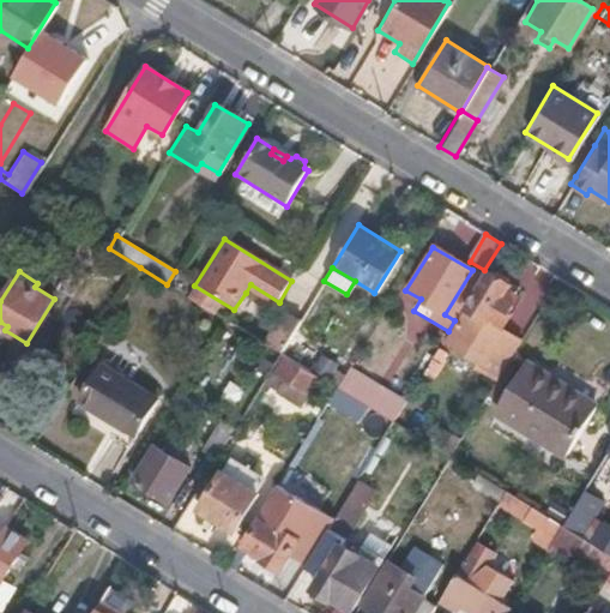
[(500,330),(514,306),(500,298),(505,289),(507,284),(487,272),(465,307),(446,338),(479,359),(475,365),(495,378),(518,341),(500,330)]
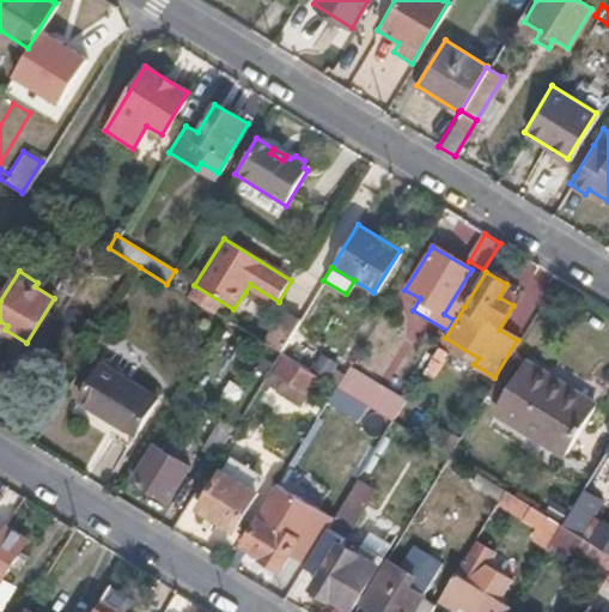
[(250,284),(245,292),(274,309),(279,302),(250,284)]
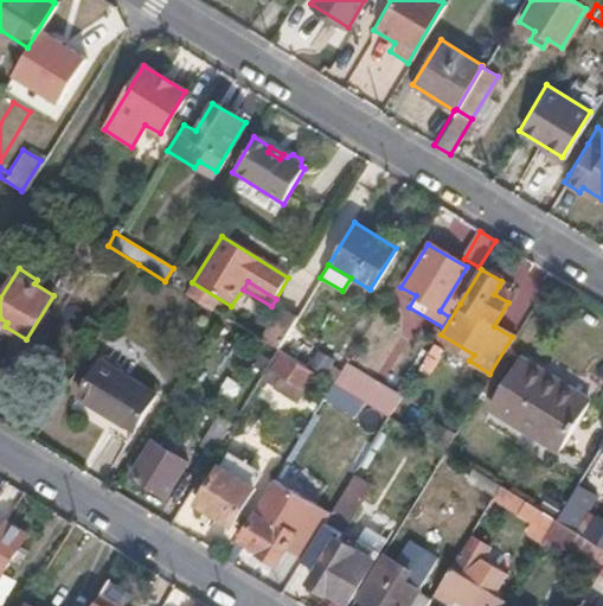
[(494,294),(508,303),(513,295),(499,286),(494,294)]
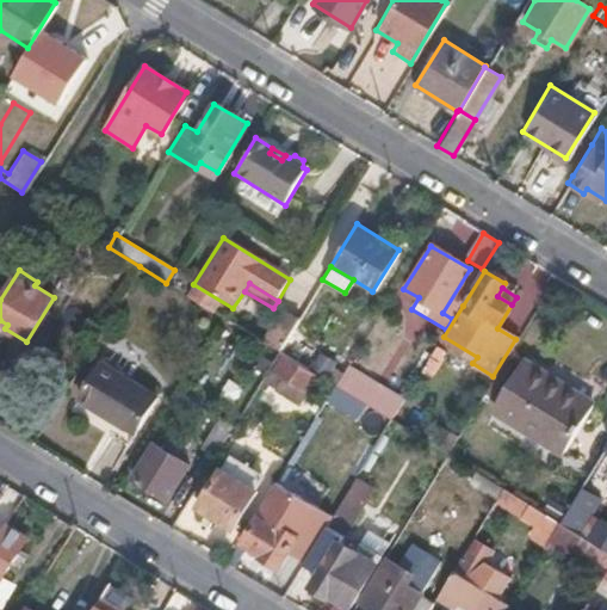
[(316,375),(334,386),(341,374),(342,373),(296,344),(302,336),(291,328),(278,351),(279,351),(316,375)]
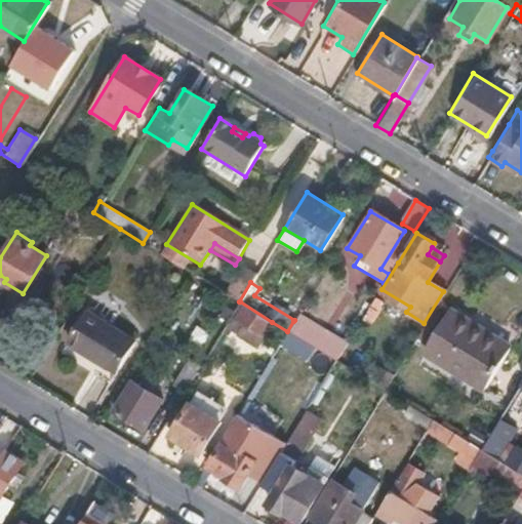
[(263,336),(272,322),(240,301),(231,317),(263,336)]
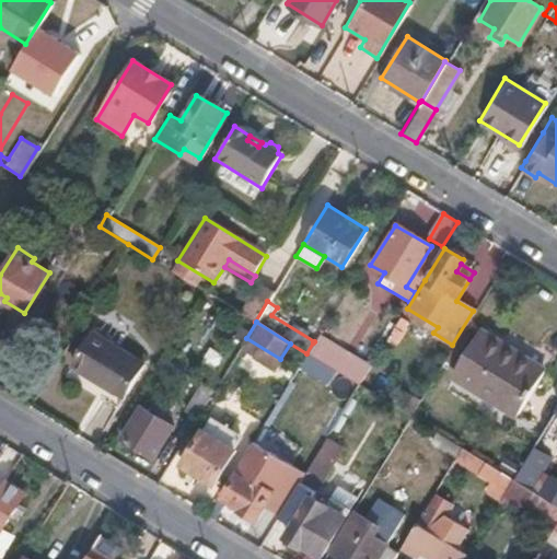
[(143,362),(92,330),(70,365),(122,397),(143,362)]
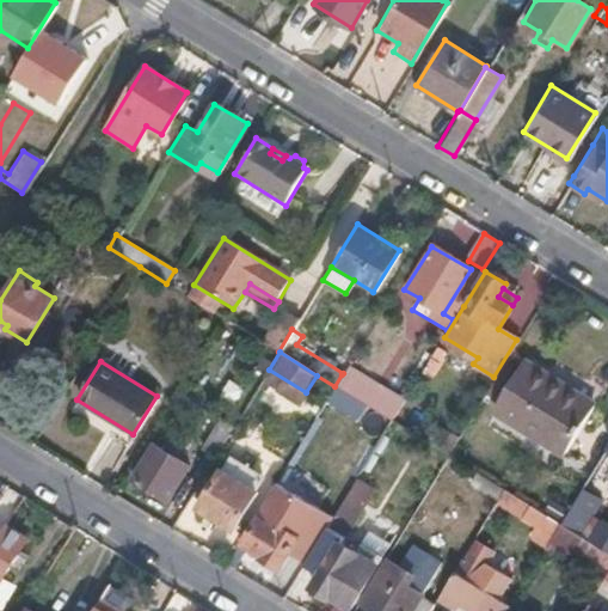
[(522,361),(491,410),(562,454),(593,404),(522,361)]
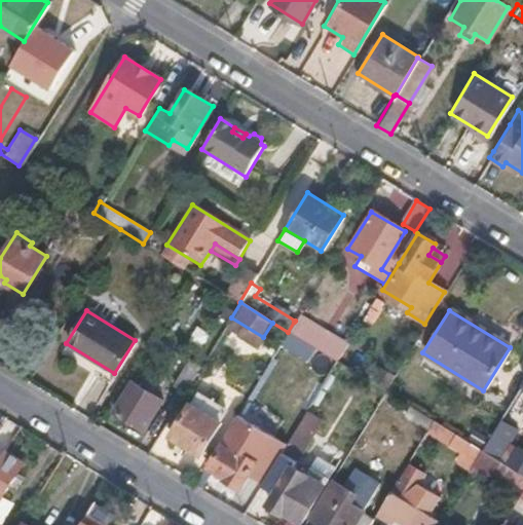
[(288,332),(336,362),(342,351),(294,322),(288,332)]
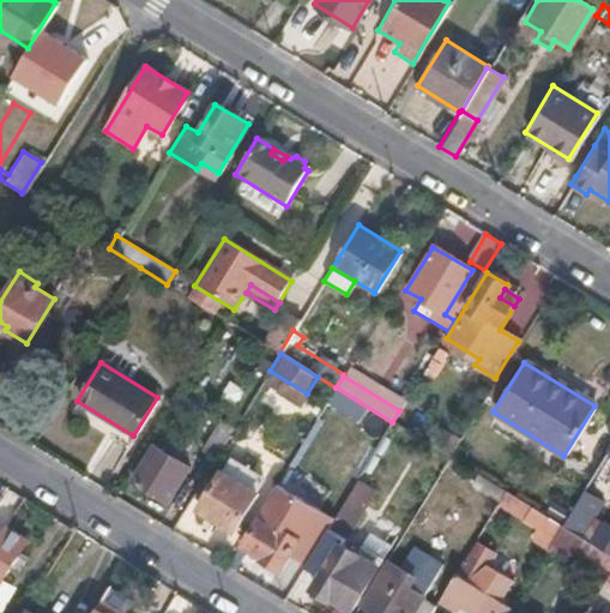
[(167,502),(179,482),(186,486),(195,470),(152,445),(132,480),(167,502)]
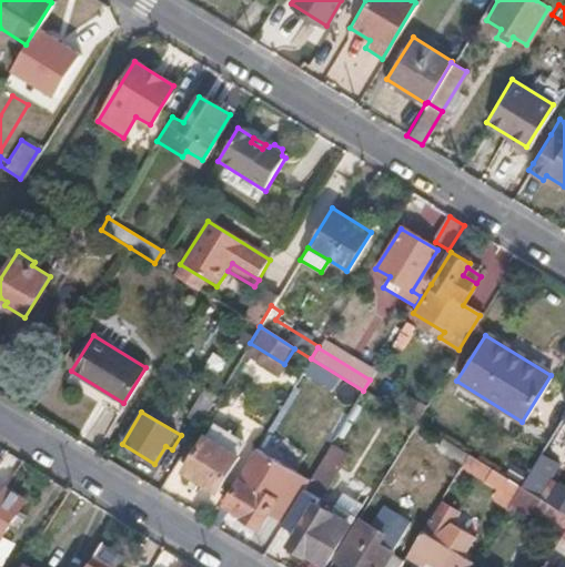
[(204,435),(238,455),(245,443),(212,422),(204,435)]
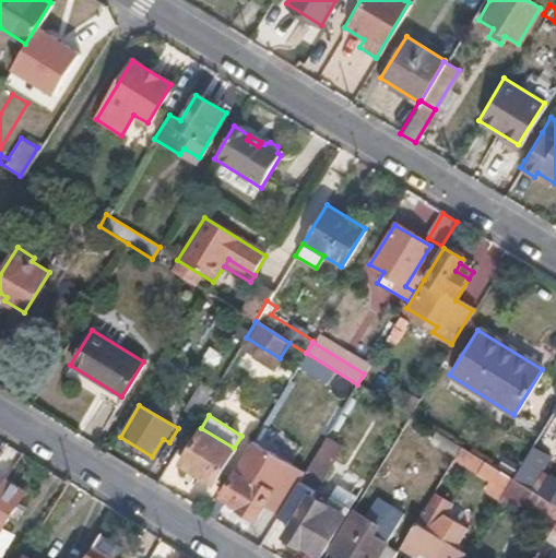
[(212,484),(234,448),(201,428),(180,463),(212,484)]
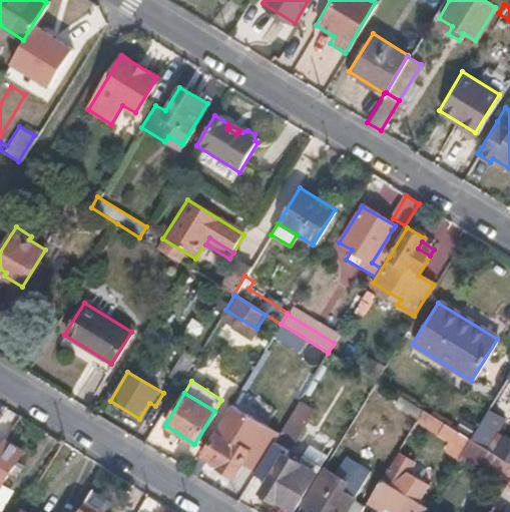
[(416,420),(422,410),(399,396),(393,406),(416,420)]
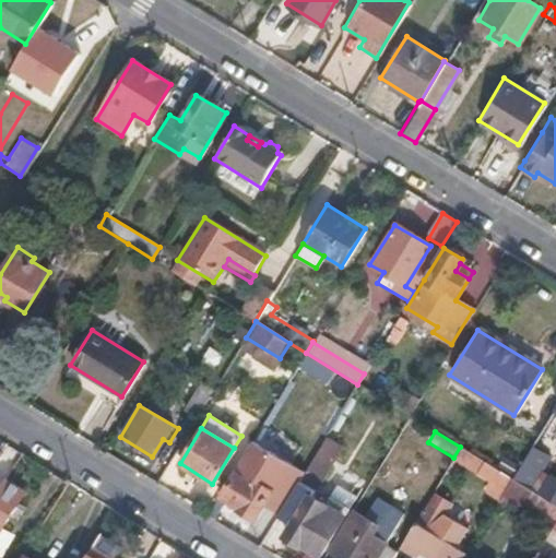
[(340,447),(324,438),(299,478),(315,488),(340,447)]
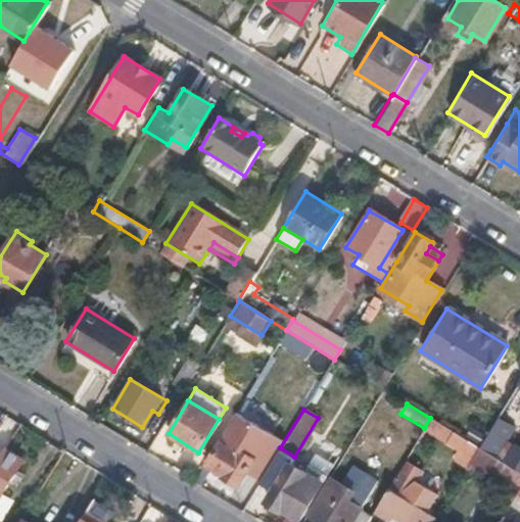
[(497,418),(478,447),(493,457),(512,427),(497,418)]
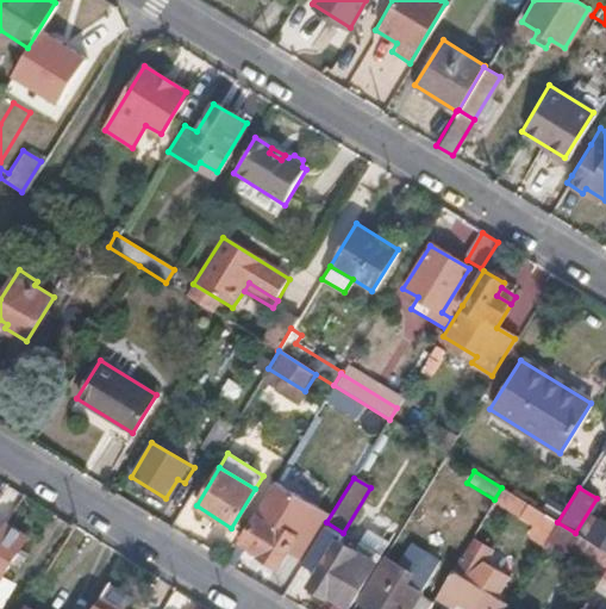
[(297,536),(280,526),(285,519),(263,505),(241,542),(260,553),(258,557),(277,567),(297,536)]
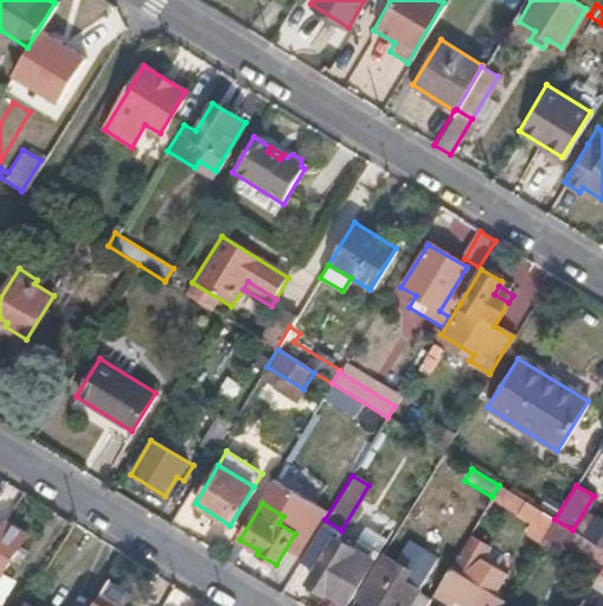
[(531,523),(546,533),(555,520),(539,510),(531,523)]
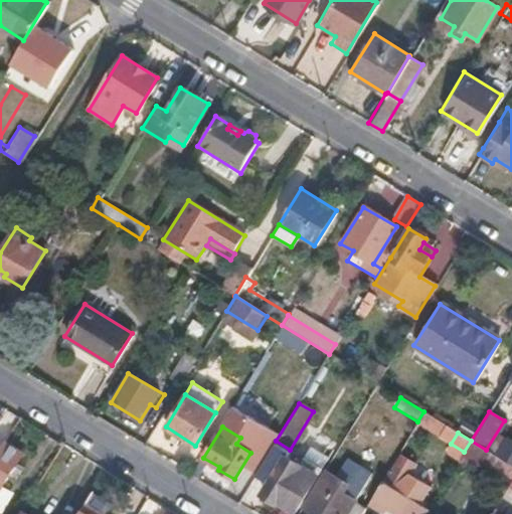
[(495,456),(511,465),(511,442),(505,439),(495,456)]
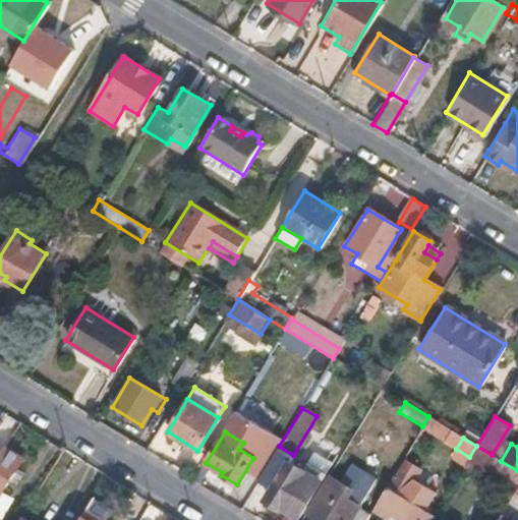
[(517,484),(517,483),(517,470),(501,461),(492,455),(476,446),(469,457),(485,466),(482,469),(499,479),(502,475),(517,484)]
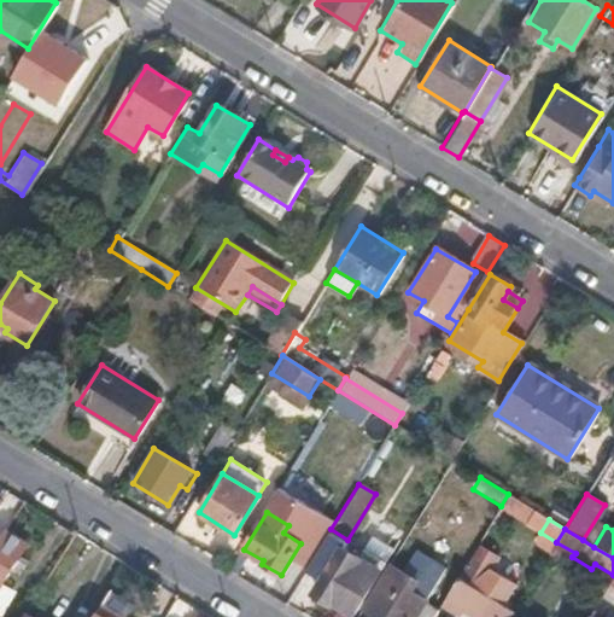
[(0,585),(1,583),(25,543),(5,530),(0,537),(0,585)]
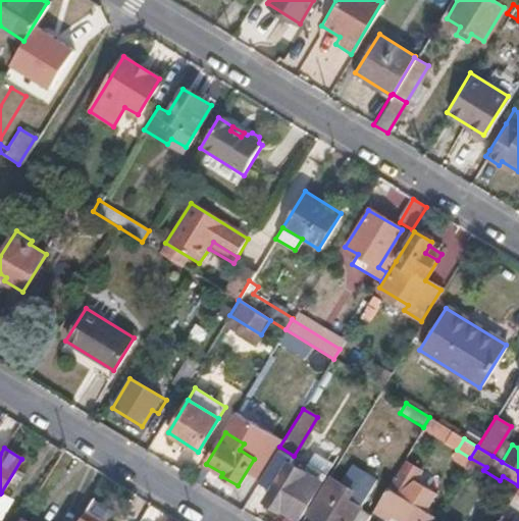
[(396,475),(394,474),(374,506),(399,520),(430,520),(432,519),(434,517),(410,502),(417,491),(410,487),(420,470),(405,461),(396,475)]
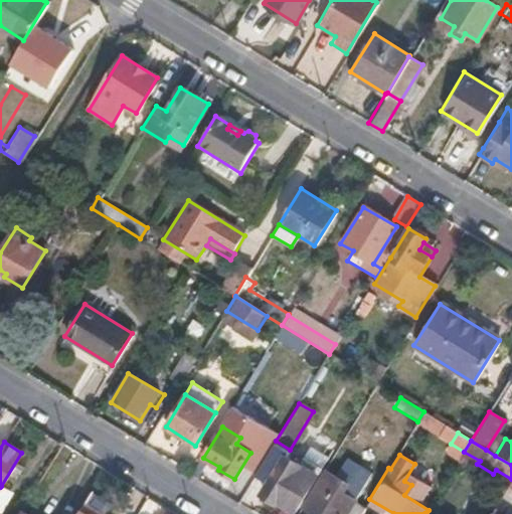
[(316,475),(283,456),(260,494),(276,504),(277,502),(293,512),(316,475)]
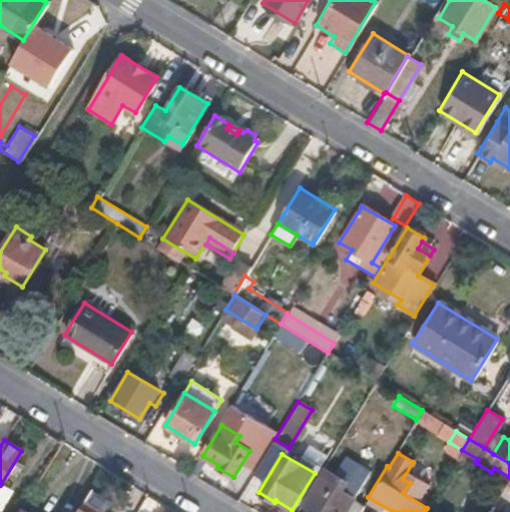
[(302,505),(313,511),(359,511),(363,506),(332,487),(337,477),(324,469),(302,505)]
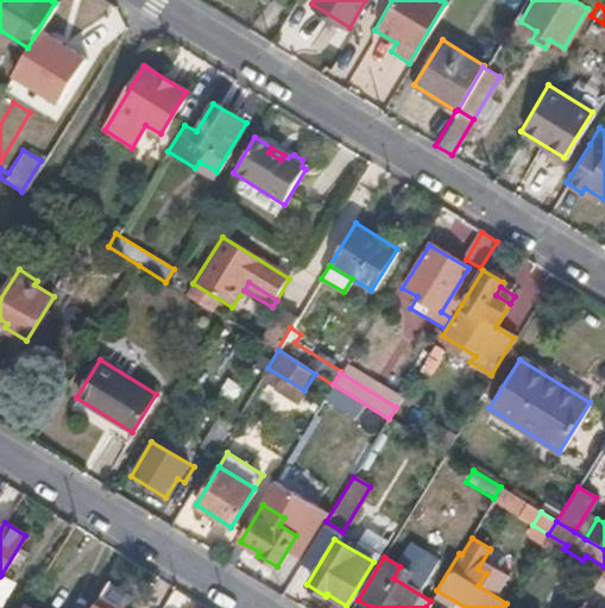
[(0,605),(14,583),(1,575),(0,576),(0,605)]
